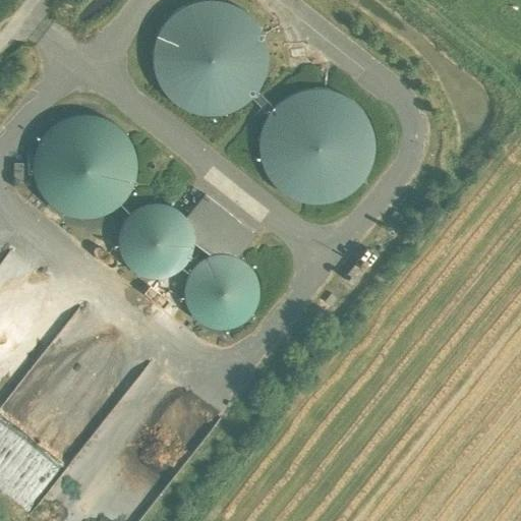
[(160,92),(174,106),(191,114),(211,116),(230,112),(247,102),(259,87),(267,67),(267,48),(261,30),(249,13),(233,2),(224,0),(189,0),(176,6),(161,18),(152,36),(148,55),(151,74),(160,92)]
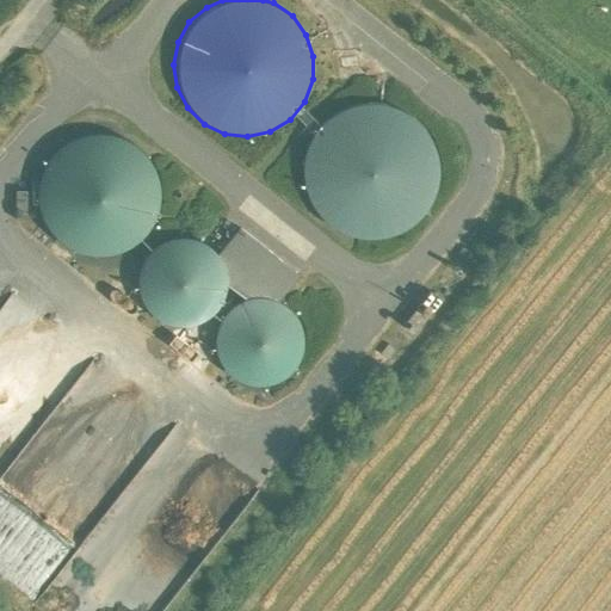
[(300,171),(302,191),(310,209),(323,223),(340,234),(360,240),(380,240),(400,234),(417,223),(430,208),(438,190),(440,170),(437,150),(429,133),(415,117),(399,106),(380,100),(359,100),(340,106),(323,117),(310,133),(302,150),(300,171)]
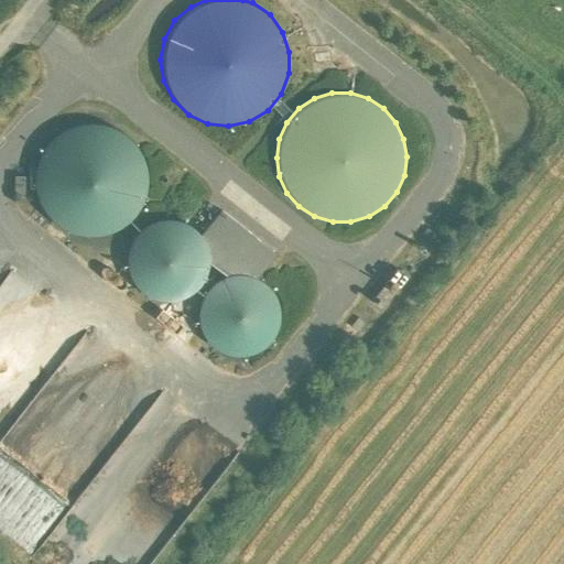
[(94,241),(111,237),(128,227),(140,214),(147,196),(149,177),(144,160),(134,143),(120,131),(104,125),(85,123),(67,127),(51,137),(39,151),(32,167),(30,186),(34,205),(44,220),(58,232),(75,239),(94,241)]
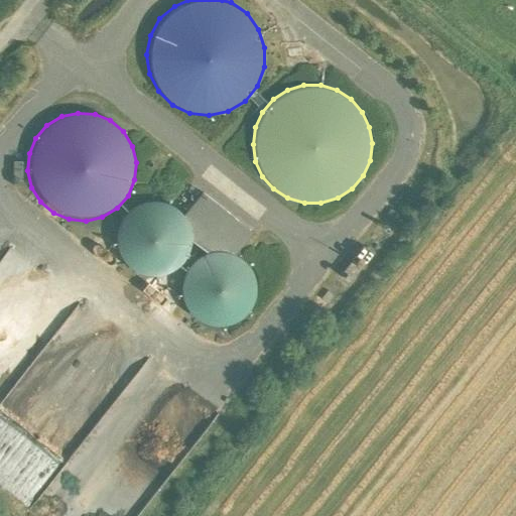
[(252,233),(204,194),(184,217),(187,220),(190,229),(192,238),(192,241),(206,252),(212,250),(224,250),(235,254),(252,233)]
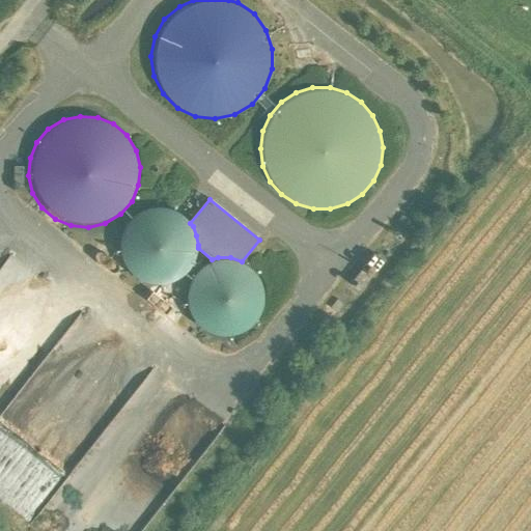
[(121,257),(129,271),(141,280),(156,284),(171,282),(185,275),(194,262),(198,248),(198,245),(196,235),(193,226),(190,223),(178,213),(164,207),(148,208),(135,215),(124,227),(120,242),(121,257)]
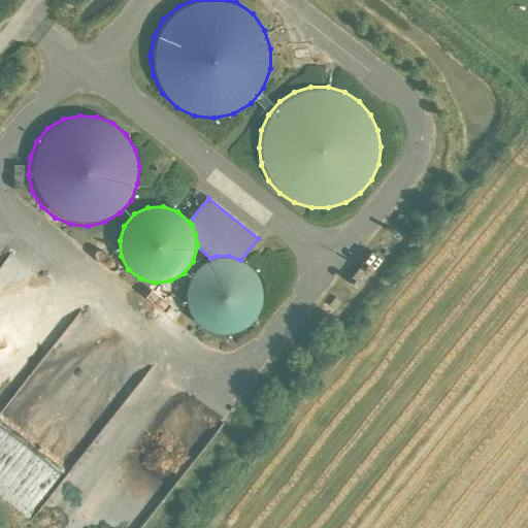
[(240,260),(229,256),(217,256),(210,258),(197,265),(188,275),(183,290),(184,304),(190,318),(199,328),(212,334),(228,335),(241,331),(253,322),(261,309),(263,295),(260,281),(252,268),(240,260)]
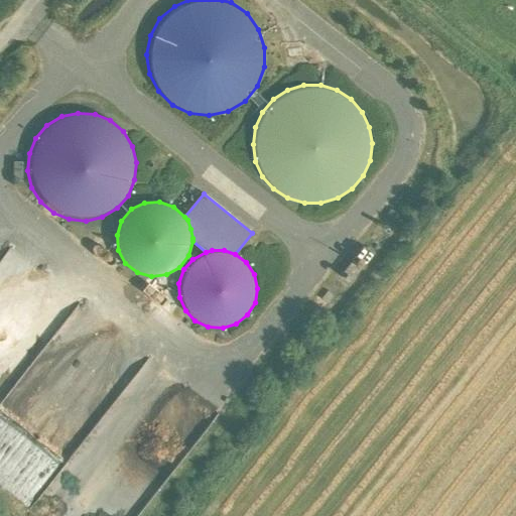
[(334,294),(323,288),(316,298),(327,305),(334,294)]
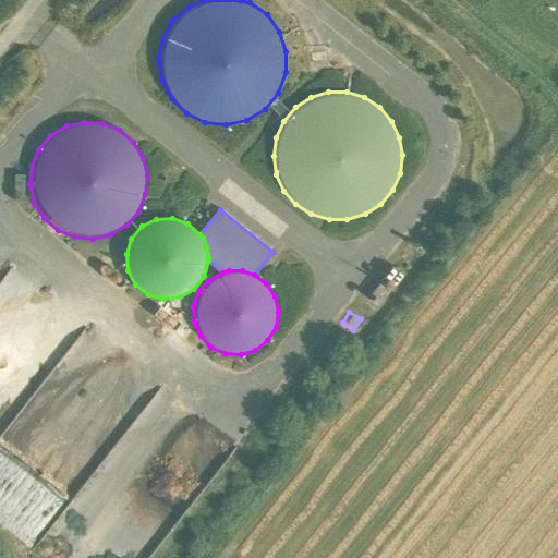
[(0,436),(35,392),(0,365),(0,436)]
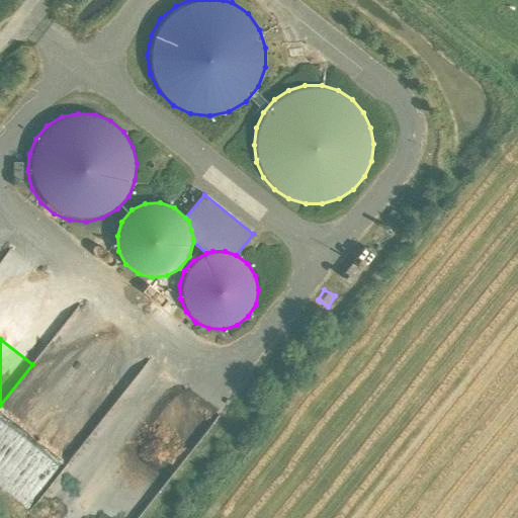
[(0,484),(33,506),(52,478),(2,445),(0,448),(0,454),(6,458),(0,467),(0,484)]
